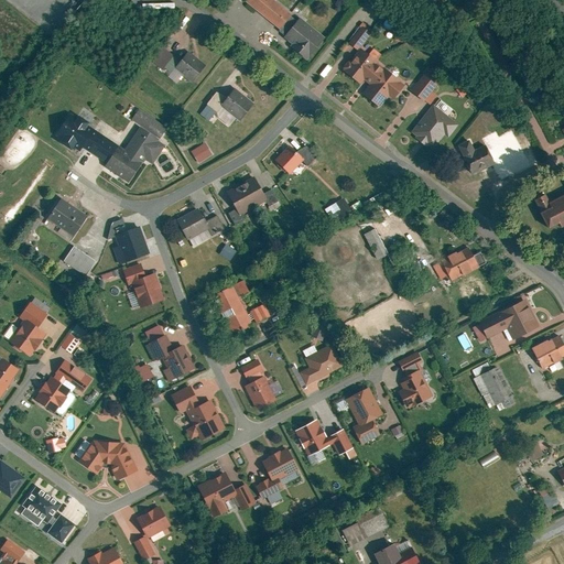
[(289,14),(271,0),(243,0),(243,1),(277,29),(289,14)]
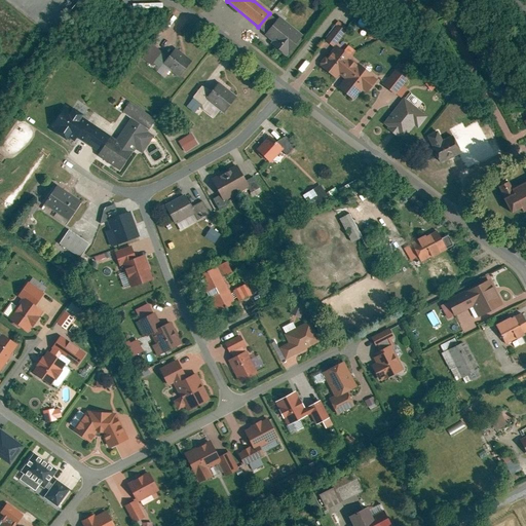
[(304,35),(278,15),(263,36),(289,55),(304,35)]
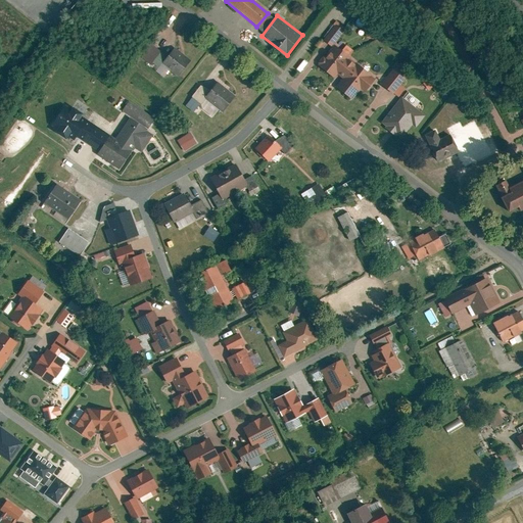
[(334,25),(322,40),(330,46),(342,31),(334,25)]
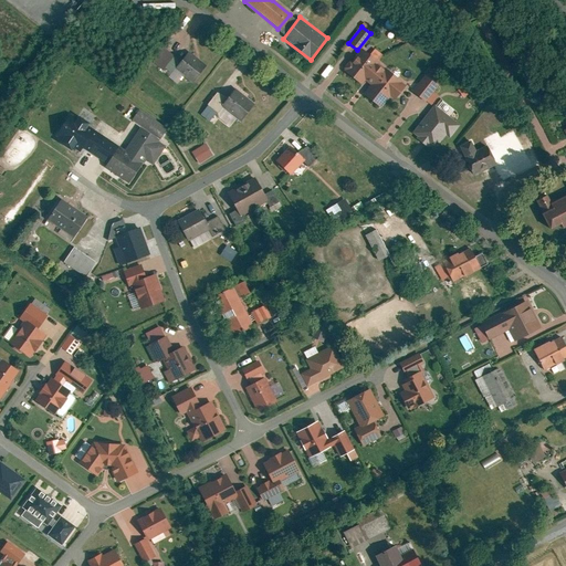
[(398,41),(410,40),(408,27),(396,28),(398,41)]
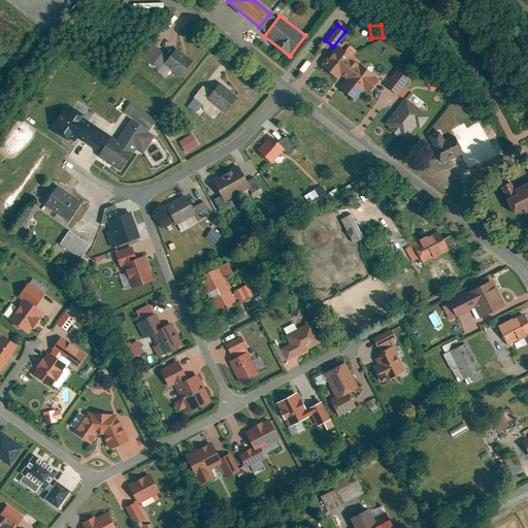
[(159,66),(162,62),(179,76),(193,61),(174,45),(167,55),(153,43),(144,56),(159,66)]
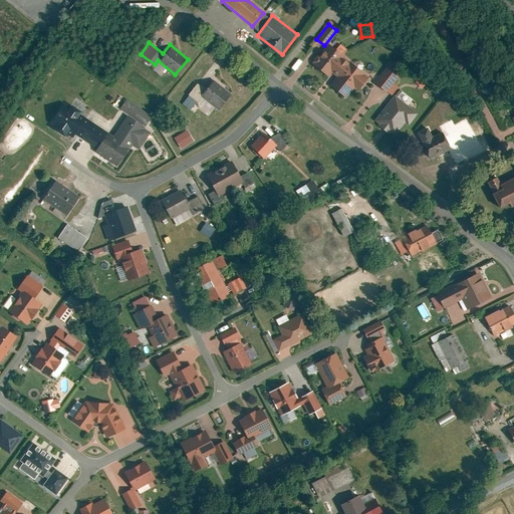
[(311,64),(327,76),(330,73),(335,76),(328,85),(346,99),(366,73),(348,59),(345,62),(340,58),(343,55),(327,43),(311,64)]
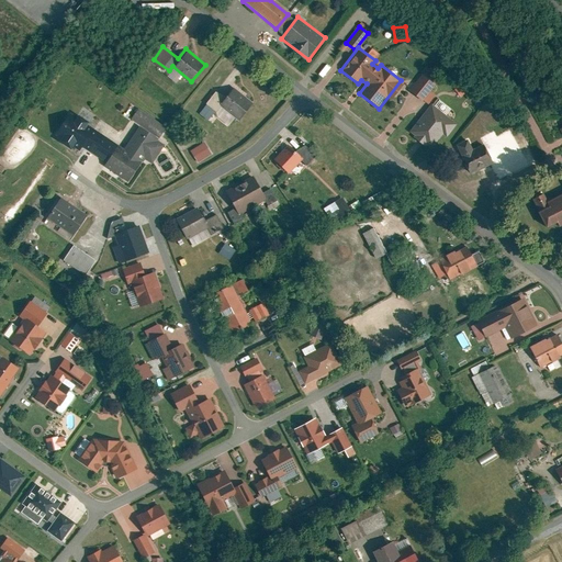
[(408,90),(420,100),(435,82),(423,72),(408,90)]
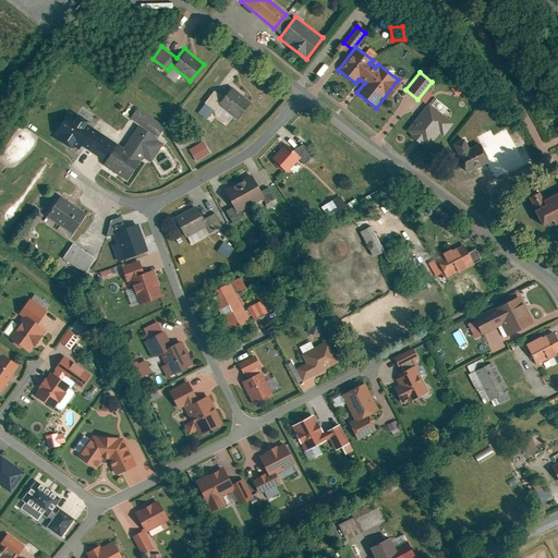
[(249,101),(229,86),(216,104),(235,119),(249,101)]
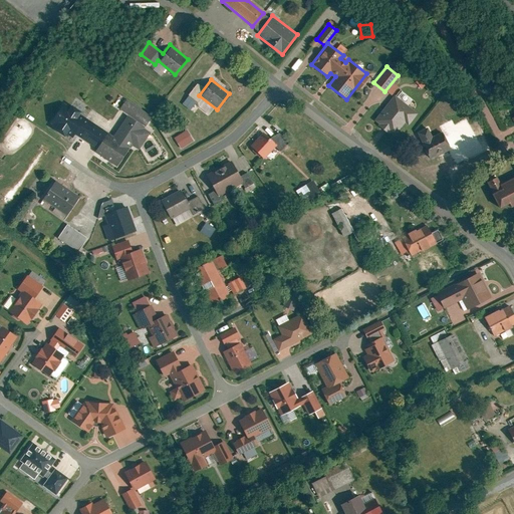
[(398,94),(409,103),(413,99),(402,90),(398,94)]
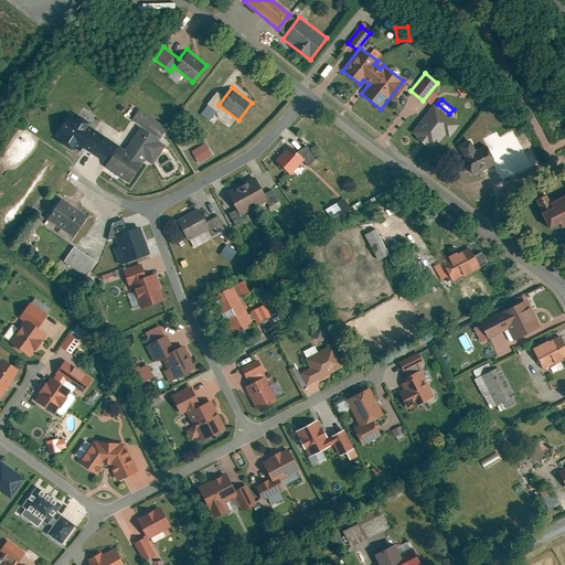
[(445,140),(459,123),(434,103),(411,132),(429,147),(438,135),(445,140)]
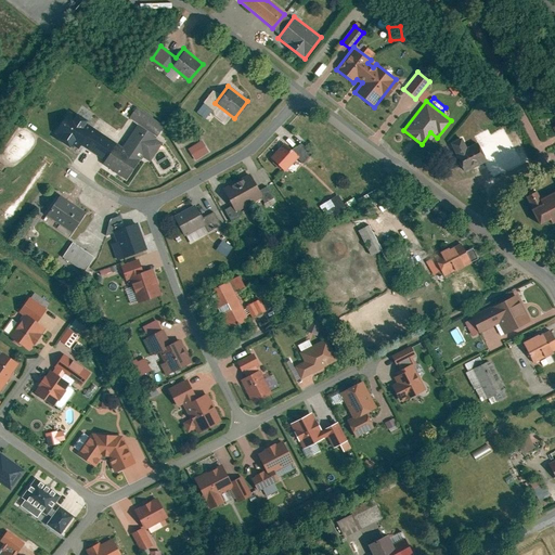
[(213,111),(202,102),(195,112),(206,119),(213,111)]
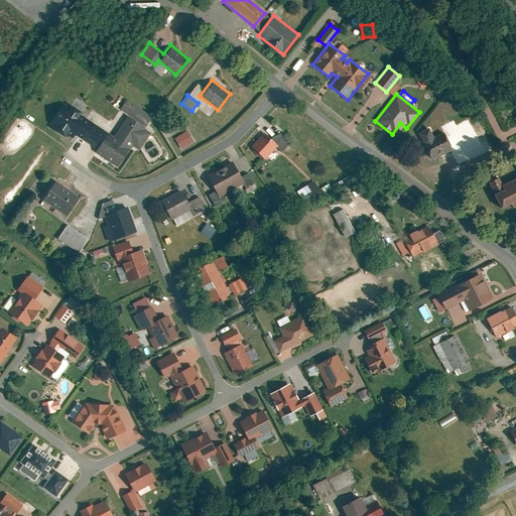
[(154,117),(127,98),(119,108),(147,128),(154,117)]
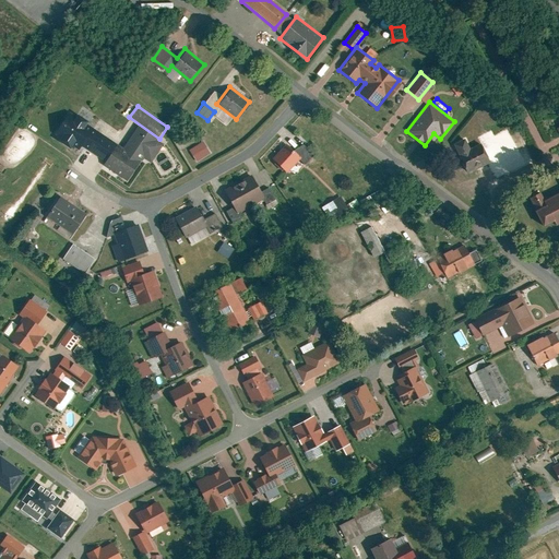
[(115,144),(111,147),(81,127),(84,121),(72,114),(69,119),(63,116),(52,133),(57,137),(55,141),(66,149),(69,144),(76,149),(80,145),(104,161),(103,162),(129,180),(144,157),(150,162),(163,142),(138,126),(121,149),(115,144)]
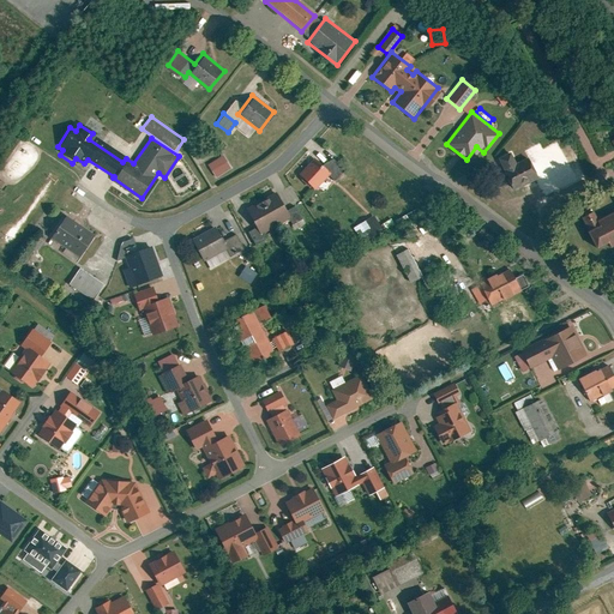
[(541,157),(527,164),(534,179),(573,158),(565,140),(540,154),(541,157)]
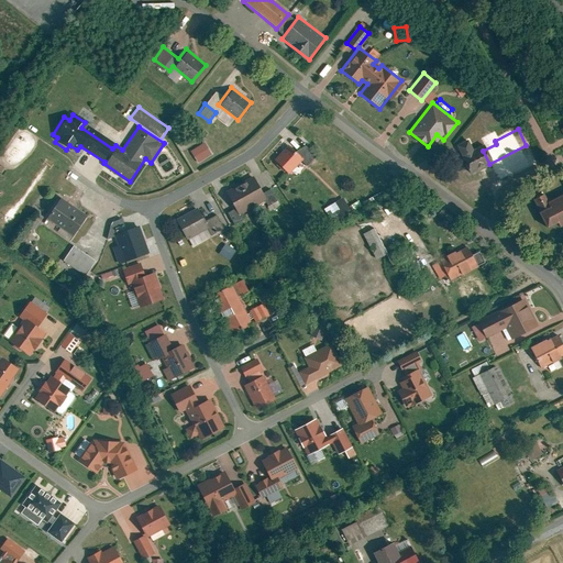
[(199,163),(214,154),(207,142),(191,151),(199,163)]
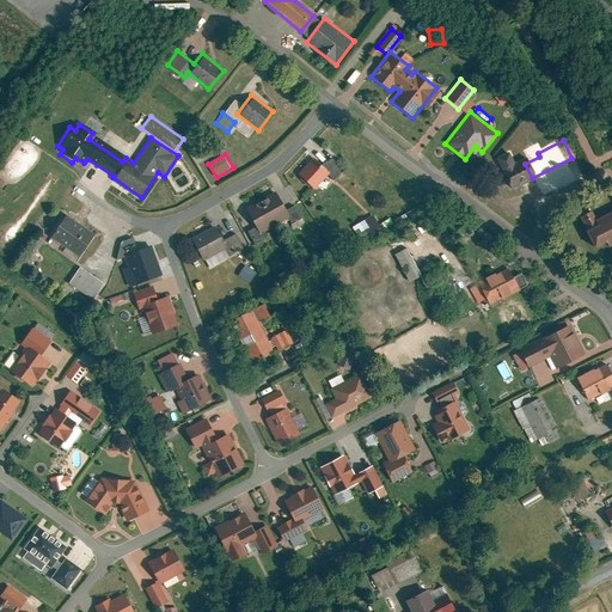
[(508,190),(532,178),(525,164),(524,161),(514,166),(508,154),(496,160),(502,172),(500,173),(508,190)]
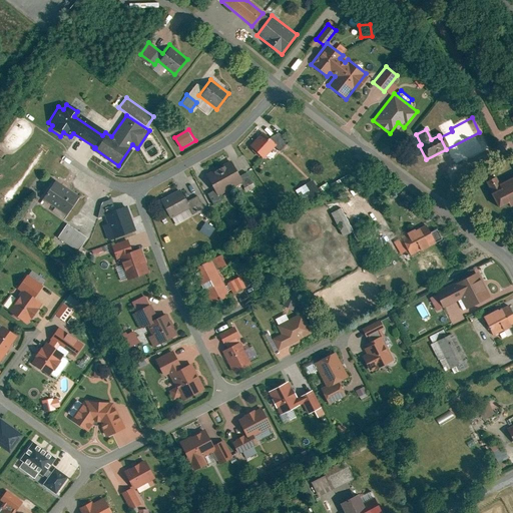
[(262,157),(274,145),(279,150),(288,140),(277,130),(269,139),(262,132),(248,145),(262,157)]
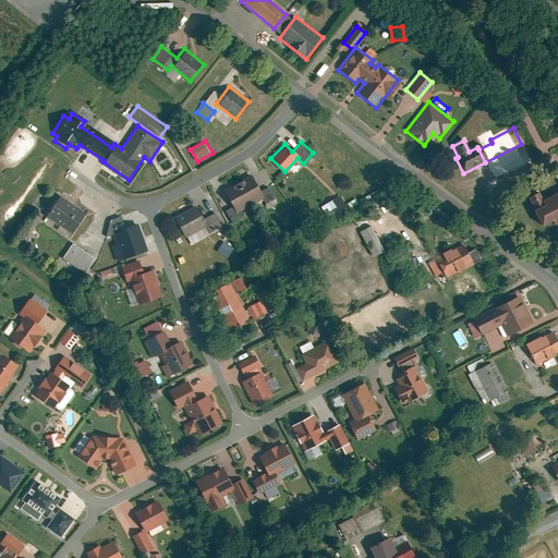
[(267,187),(259,191),(251,174),(223,190),(232,206),(226,210),(231,221),(240,217),(237,213),(263,198),(265,203),(274,199),(267,187)]
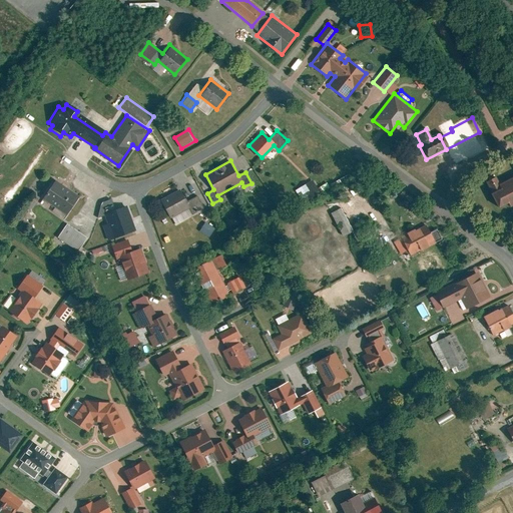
[(490,195),(497,208),(507,202),(509,206),(512,204),(512,176),(498,184),(495,177),(485,182),(492,194),(490,195)]
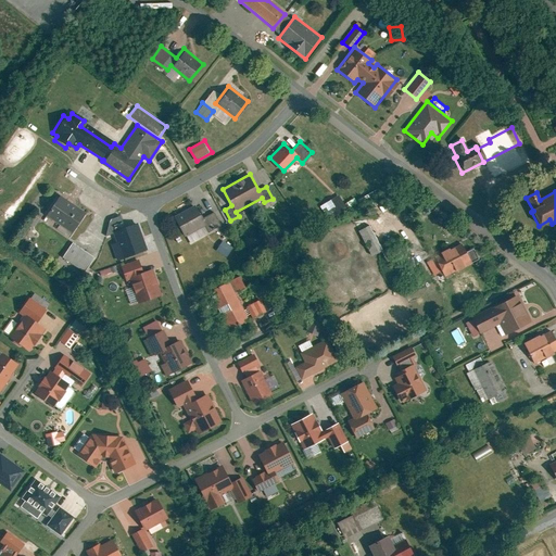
[(72,234),(86,213),(58,194),(45,215),(72,234)]
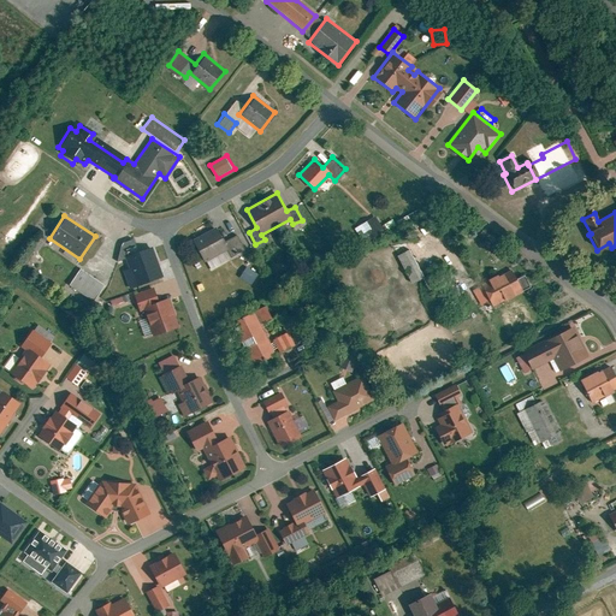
[(365,243),(385,234),(378,217),(357,226),(365,243)]
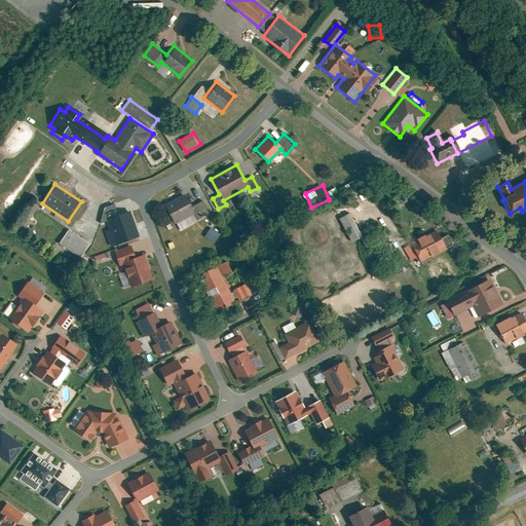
[(175,223),(193,213),(196,219),(209,213),(201,200),(191,207),(183,193),(164,203),(175,223)]
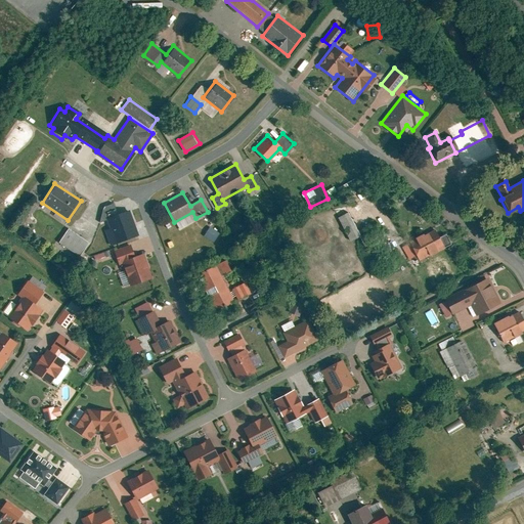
[(359,235),(347,211),(337,216),(350,241),(359,235)]
